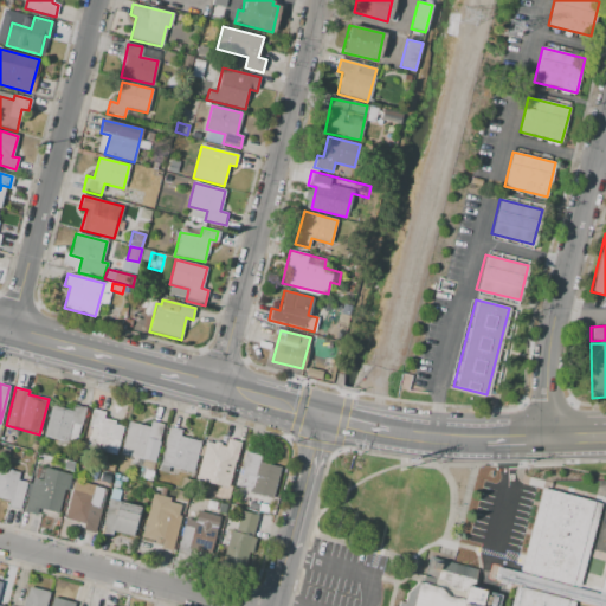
[(51,405),(44,436),(68,442),(69,434),(78,437),(85,408),(75,405),(72,411),(51,405)]
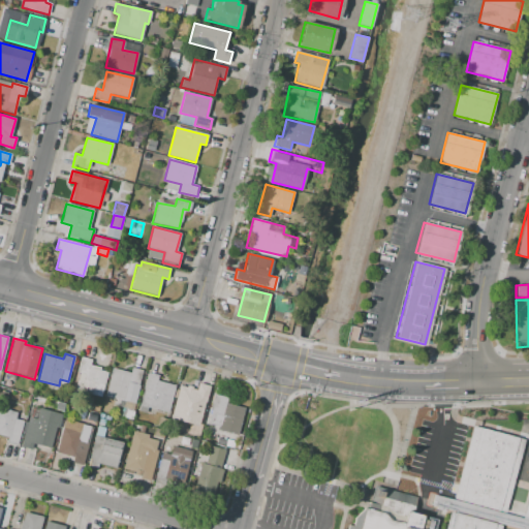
[(81,356),(91,360),(89,368),(106,372),(100,397),(71,389),(81,356)]
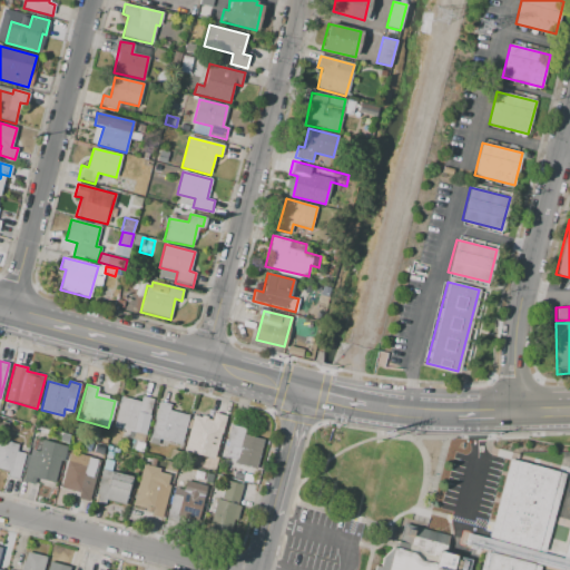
[(120,396),(114,426),(145,434),(154,399),(141,395),(140,401),(120,396)]
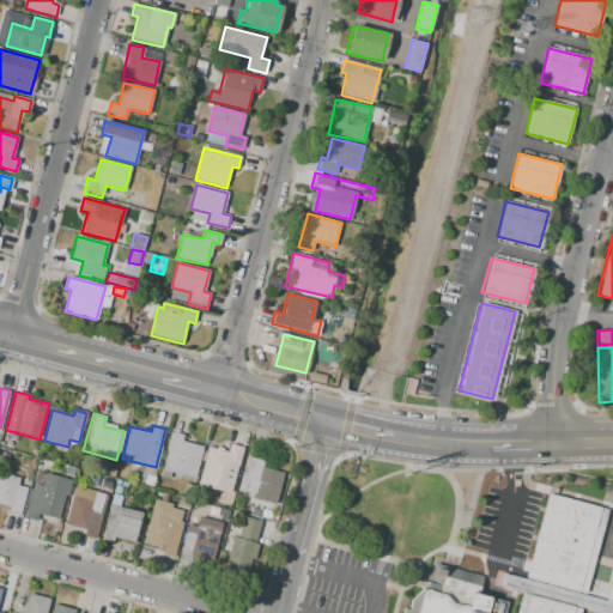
[(171,431),(182,435),(181,441),(204,447),(196,479),(162,469),(171,431)]
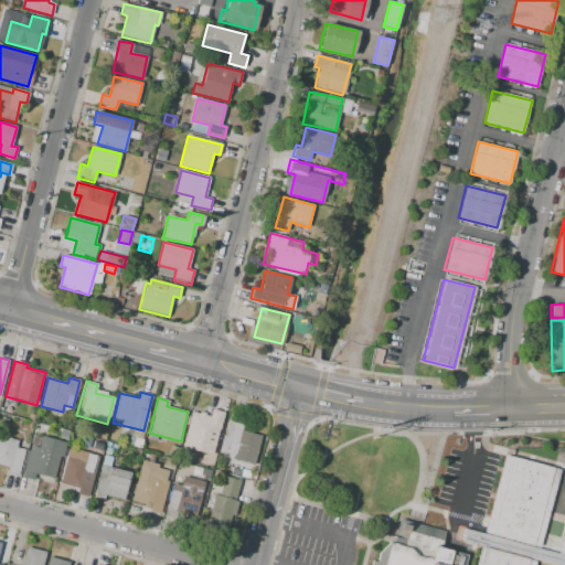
[(192,412),(182,447),(212,455),(223,413),(212,409),(210,416),(192,412)]
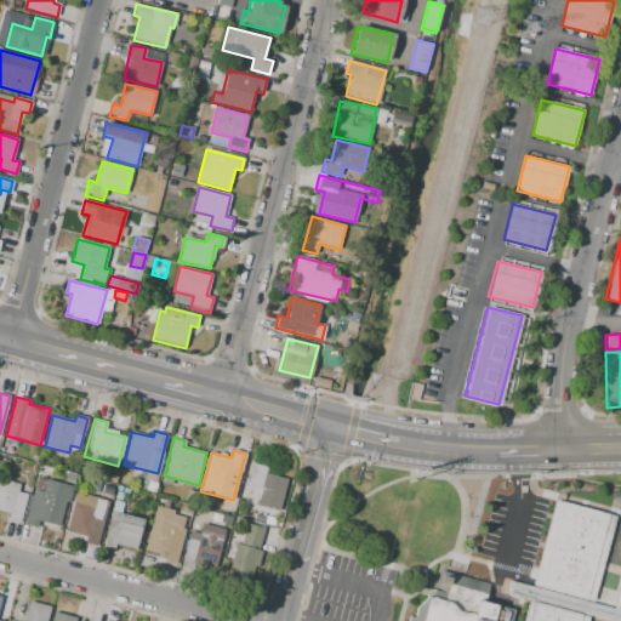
[(251,462),(241,500),(280,510),(288,479),(267,473),(268,467),(251,462)]
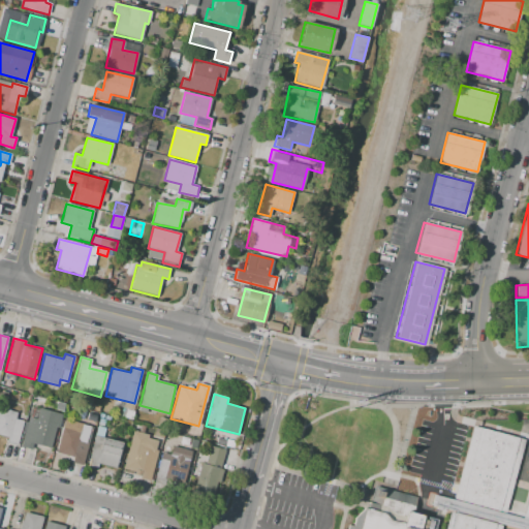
[(0,407),(17,412),(16,418),(23,421),(17,445),(6,442),(7,438),(0,435),(0,407)]
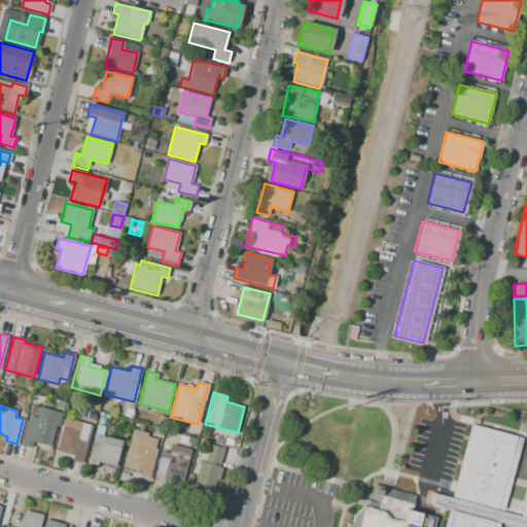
[(28,415),(21,445),(31,448),(33,442),(49,447),(56,425),(58,426),(62,413),(39,407),(36,417),(28,415)]
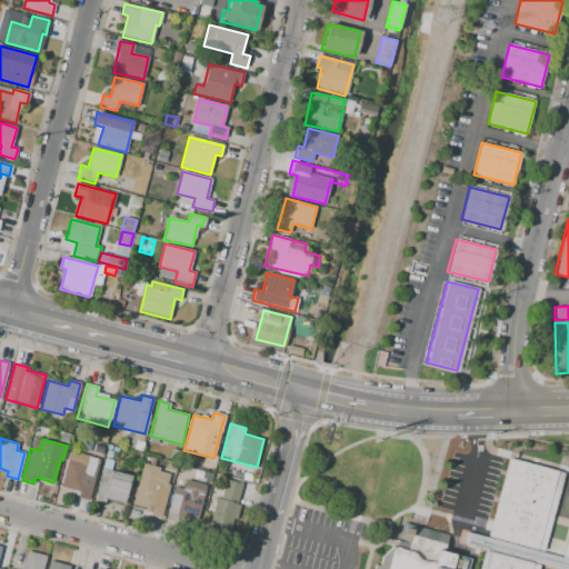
[(90,451),(82,449),(85,440),(92,442),(90,451)]
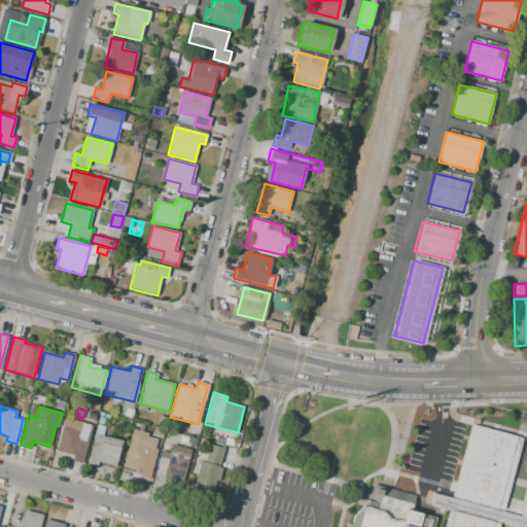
[(123,416),(125,408),(133,410),(131,418),(123,416)]
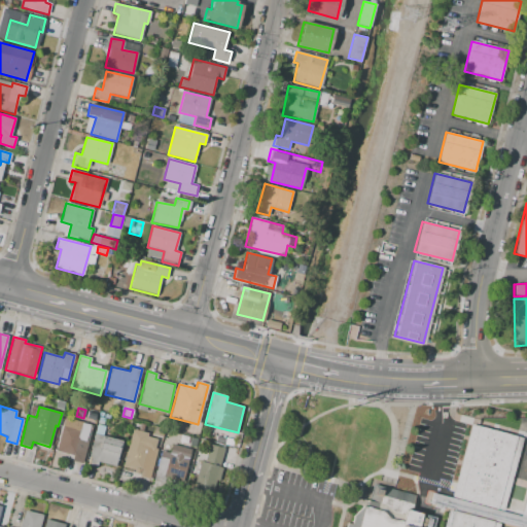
[(56,452),(74,456),(73,461),(82,463),(92,424),(64,418),(56,452)]
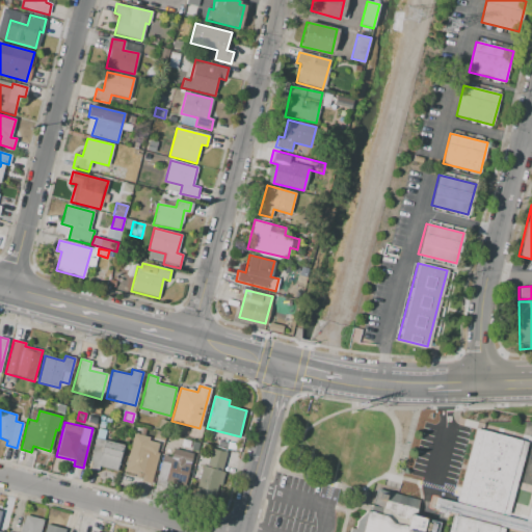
[(475,429),(455,503),(501,515),(521,443),(475,429)]
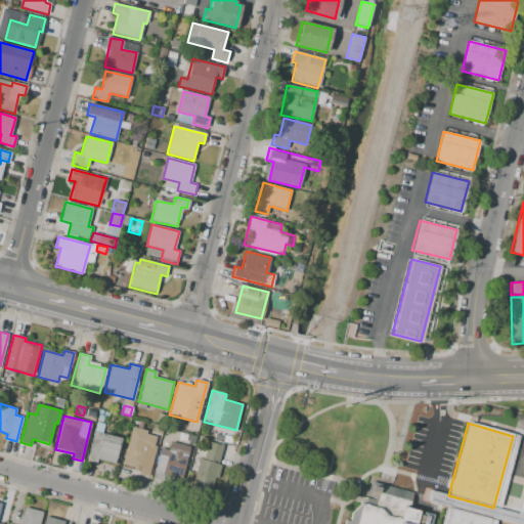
[(147,431),(146,434),(156,436),(156,438),(160,439),(158,446),(156,446),(148,477),(137,474),(139,468),(123,464),(129,440),(128,440),(131,427),(147,431)]
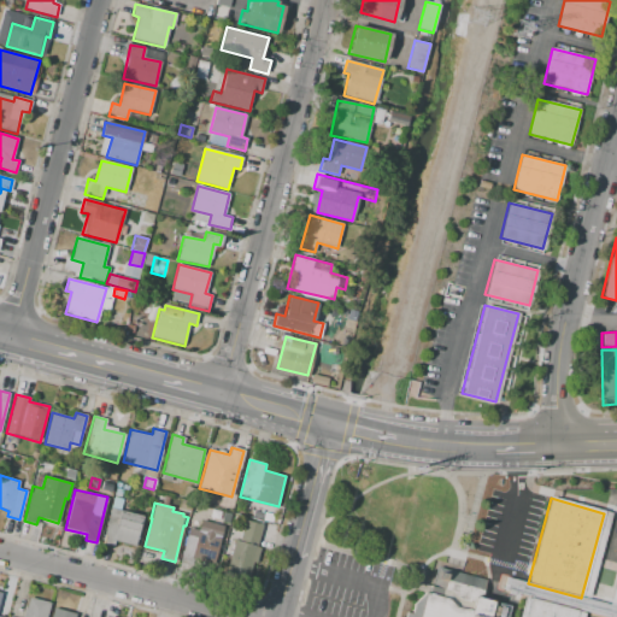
[(111,507),(142,516),(134,546),(113,540),(112,546),(101,544),(111,507)]
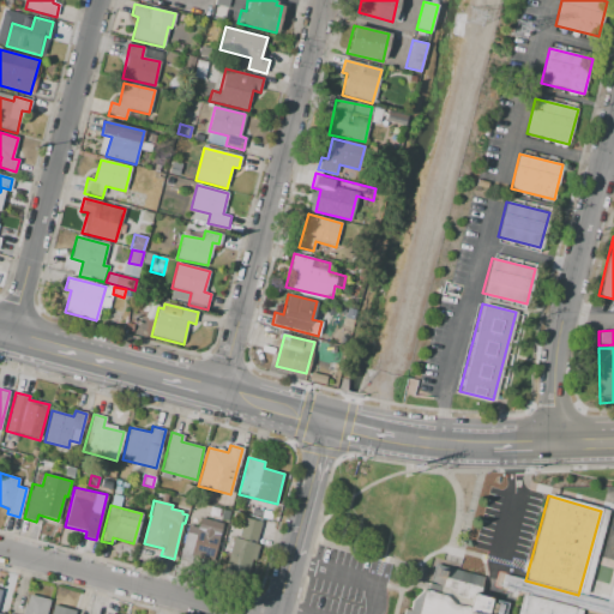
[(188,525),(179,560),(188,564),(191,553),(214,559),(223,523),(200,517),(197,528),(188,525)]
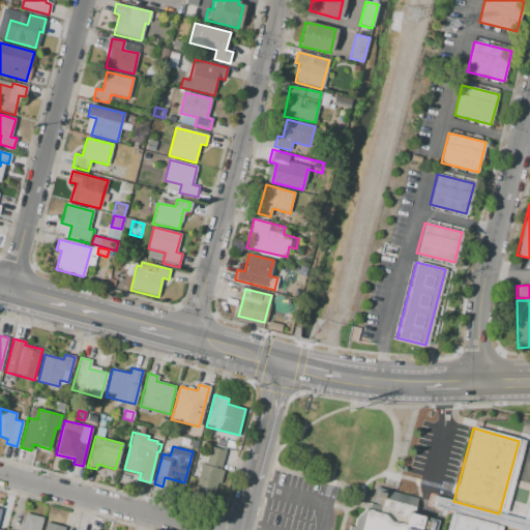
[(203,447),(195,483),(204,486),(203,494),(214,497),(221,468),(218,468),(223,452),(203,447)]
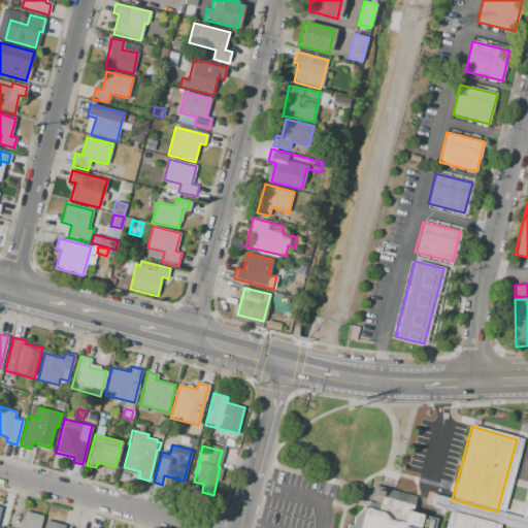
[(362,509),(347,524),(345,527),(421,527),(425,516),(406,509),(402,523),(389,521),(382,513),(362,509)]
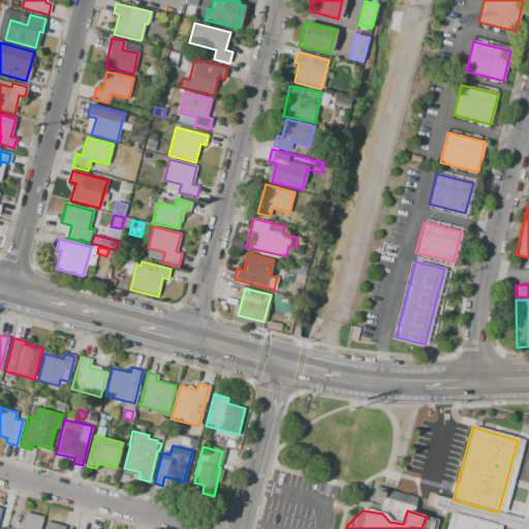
[(39,528),(43,517),(24,511),(19,528),(39,528)]
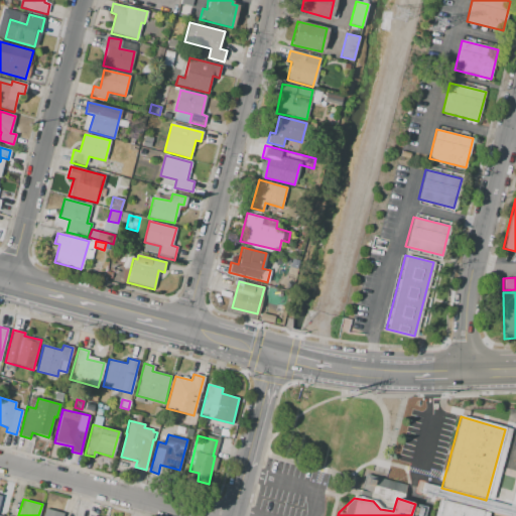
[(443,502),(439,515),(489,515),(490,514),(443,502)]
